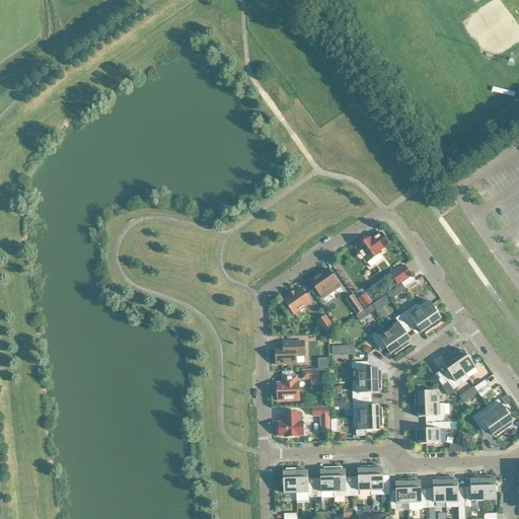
[(509,173),(506,175),(511,186),(515,183),(509,173)]
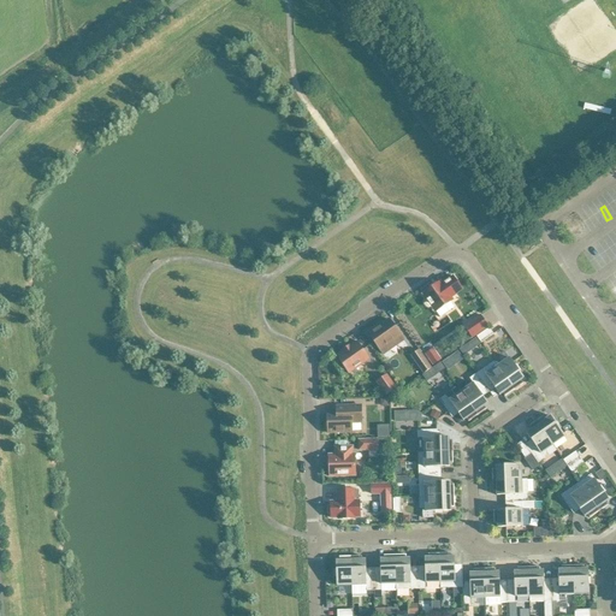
[(431,307),(434,313),(454,300),(451,297),(462,290),(452,277),(442,284),(440,282),(422,295),(426,301),(425,302),(425,304),(426,307),(428,308),(431,307)]
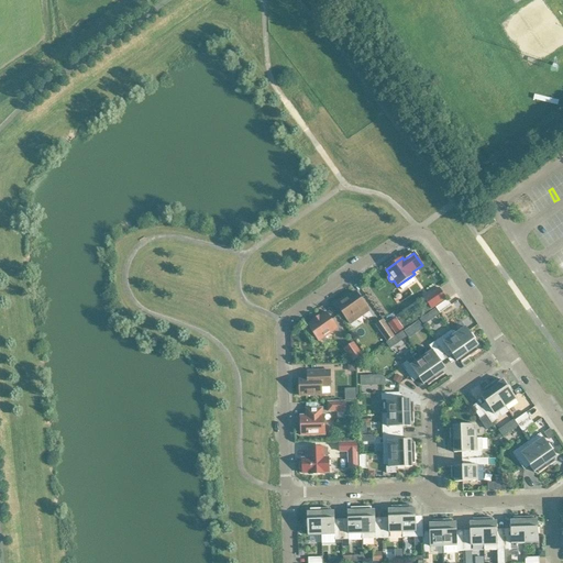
[(446,299),(439,288),(424,298),(432,309),(446,299)]
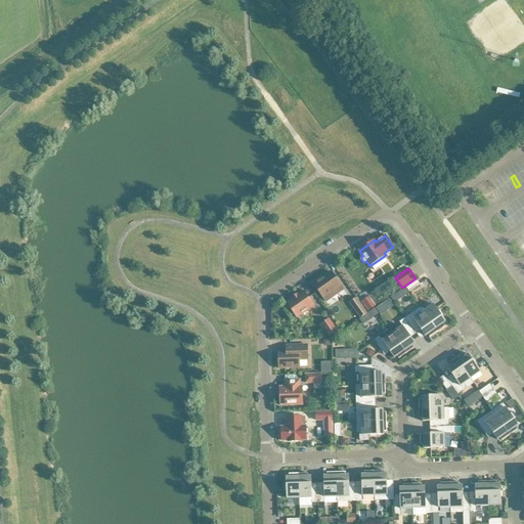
[(323,298),(341,287),(331,272),(321,278),(320,277),(313,282),(323,298)]
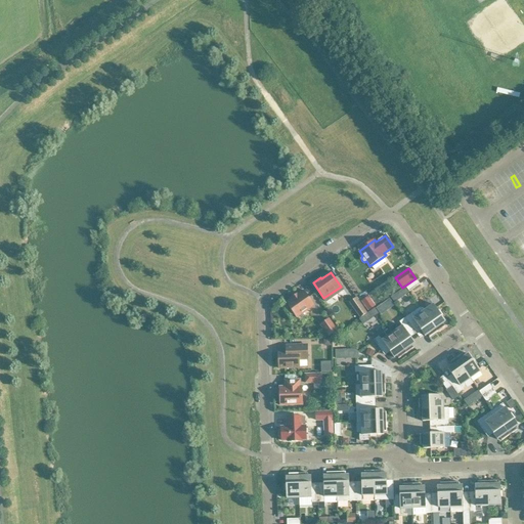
[(405,287),(409,292),(420,285),(417,279),(405,287)]
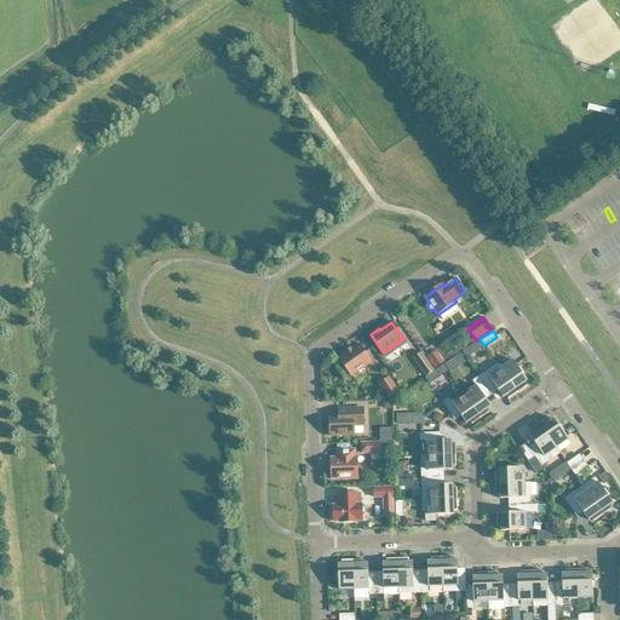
[(351,377),(372,362),(360,344),(352,349),(352,348),(344,352),(345,354),(338,359),(342,365),(339,366),(344,373),(348,372),(351,377)]
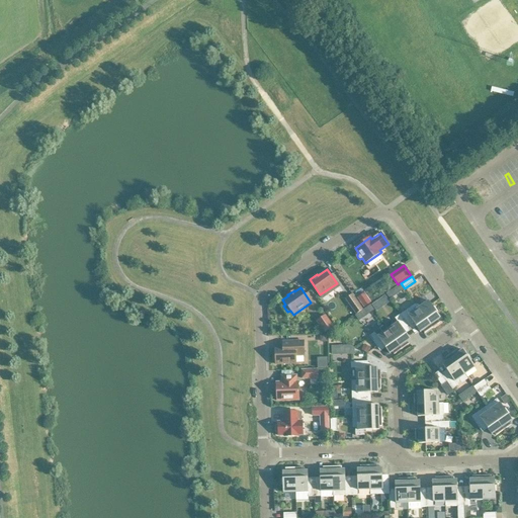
[(345,299),(355,315),(363,310),(352,294),(345,299)]
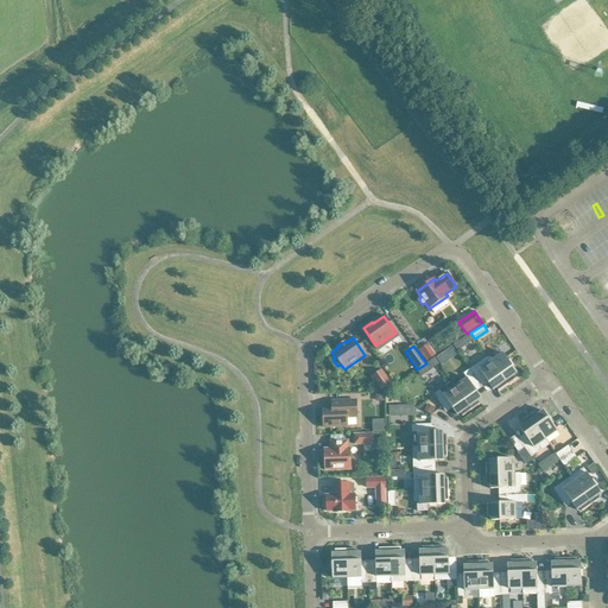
[(460,360),(462,348),(453,346),(449,358),(460,360)]
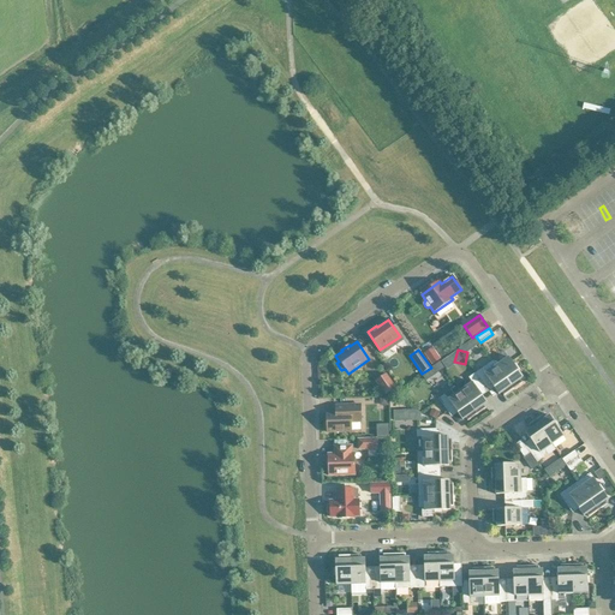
[(435,351),(427,357),(433,364),(440,359),(435,351)]
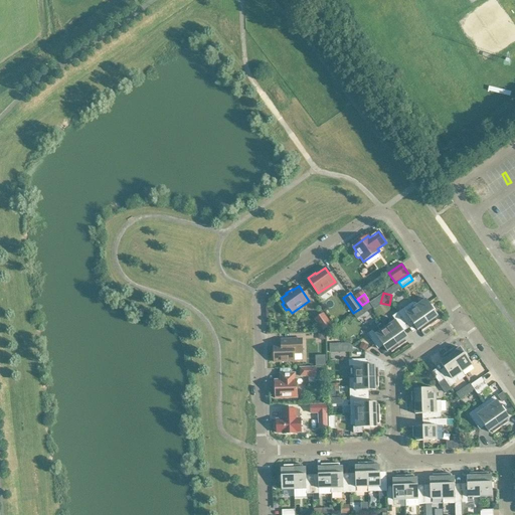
[(412,303),(430,326),(438,321),(436,318),(438,317),(425,300),(415,307),(413,303),(412,303)]
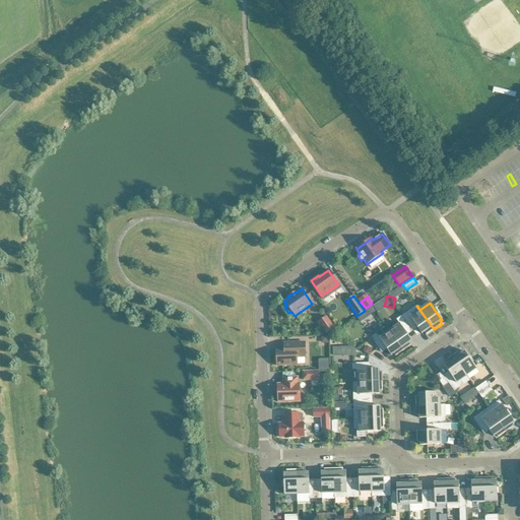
[(427,335),(434,329),(416,306),(401,316),(409,327),(414,323),(421,334),(423,333),(425,332),(427,335)]
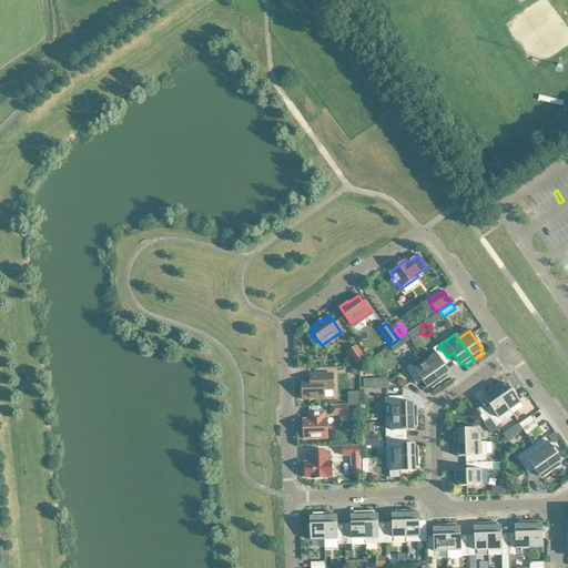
[(346,352),(355,365),(366,357),(356,345),(346,352)]
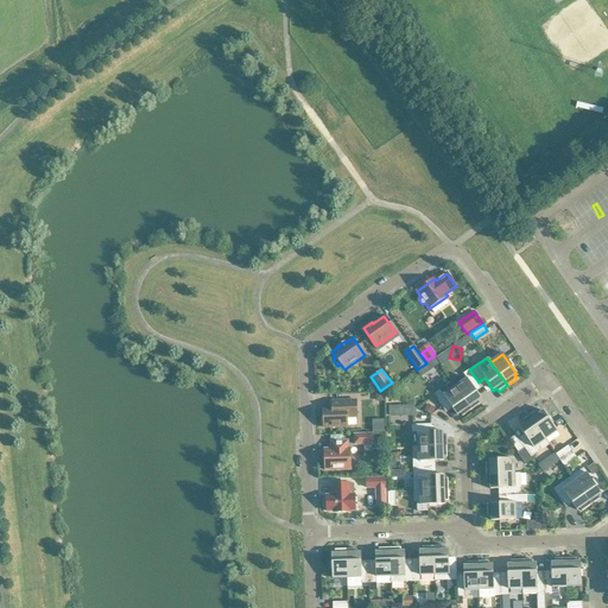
[(473,386),(479,382),(469,369),(463,374),(467,379),(455,387),(472,410),(481,404),(479,400),(480,399),(481,399),(473,386)]
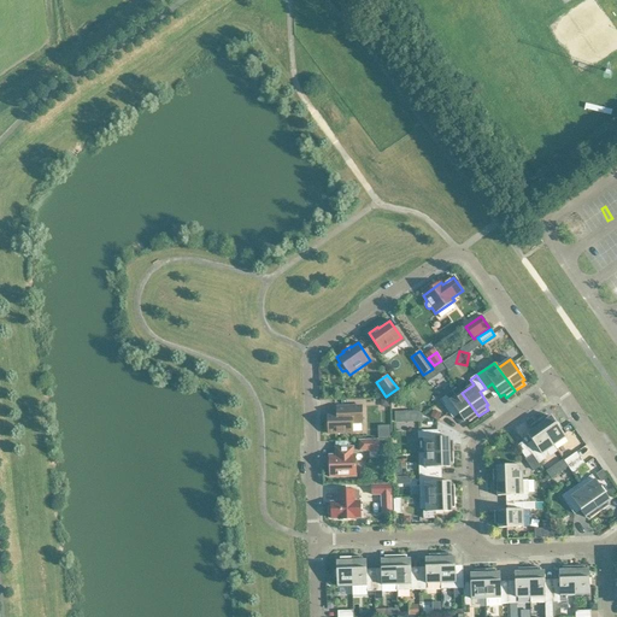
[(462,393),(459,388),(440,401),(448,413),(454,409),(464,422),(466,419),(469,423),(479,416),(462,393)]
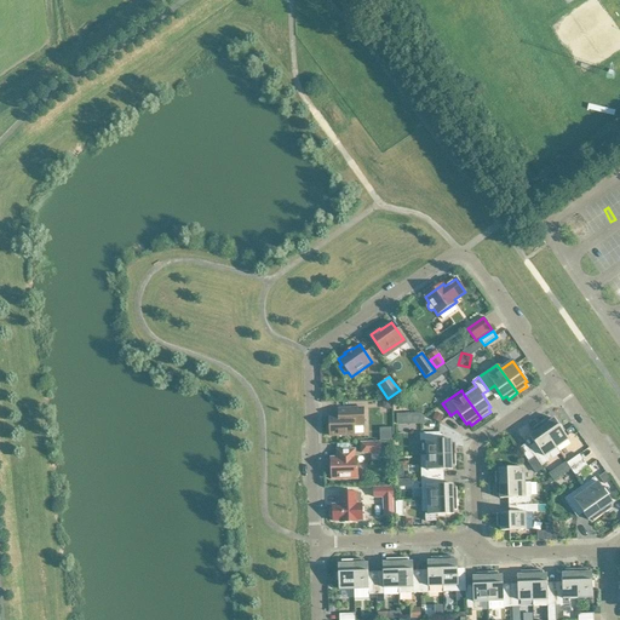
[(339,409),(339,417),(329,417),(331,436),(354,436),(354,426),(363,425),(363,408),(339,409)]
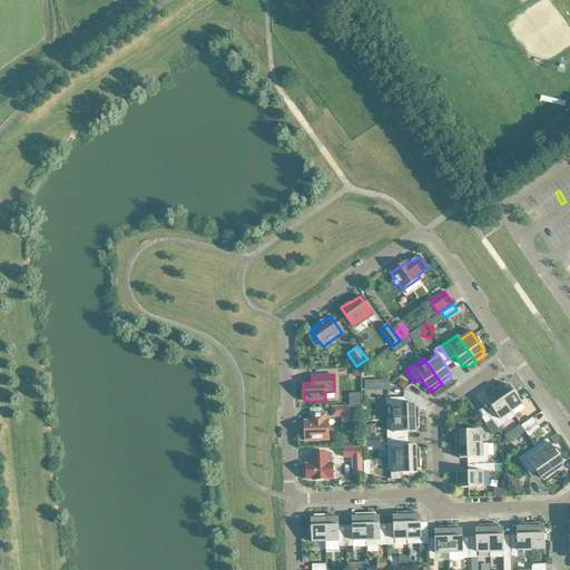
[(495,391),(511,412),(522,404),(509,385),(509,386),(507,387),(504,384),(495,391)]
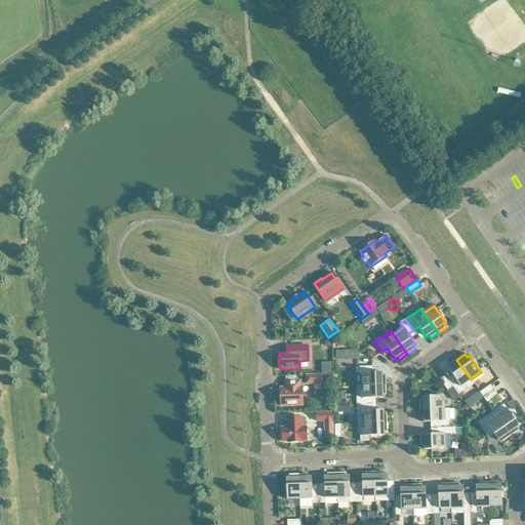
[(460,387),(471,379),(456,360),(449,365),(451,368),(449,369),(448,369),(456,380),(451,385),(458,395),(463,391),(460,387)]
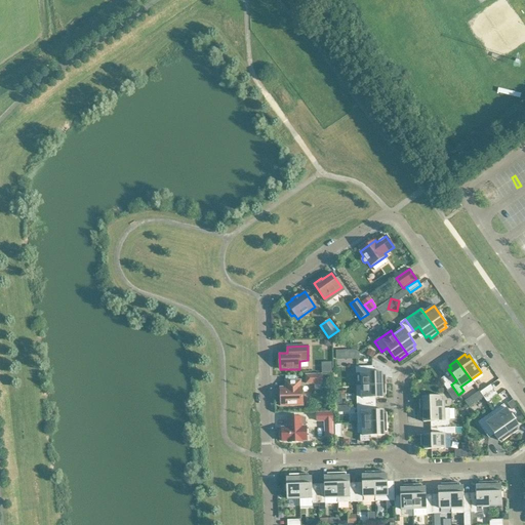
[(356,373),(356,387),(386,385),(386,375),(382,375),(382,373),(382,372),(369,373),(368,367),(356,367),(356,373)]
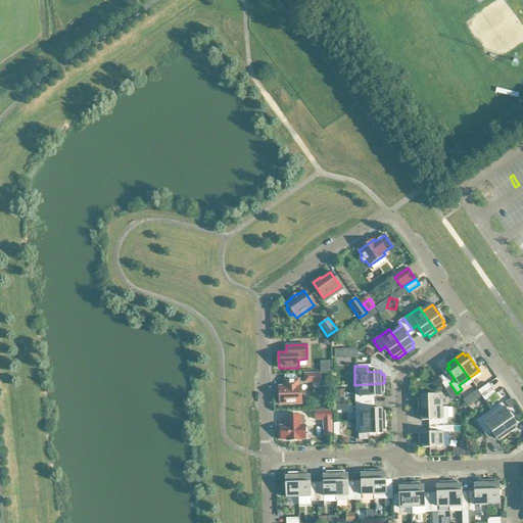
[(304,374),(305,382),(321,382),(320,374),(304,374)]
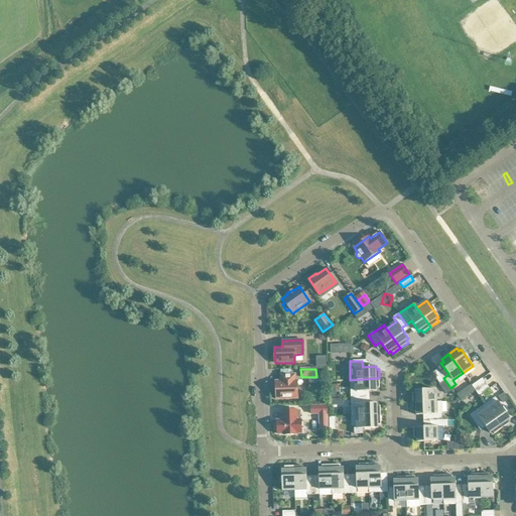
[(450,388),(443,378),(437,370),(432,373),(439,384),(444,380),(450,388)]
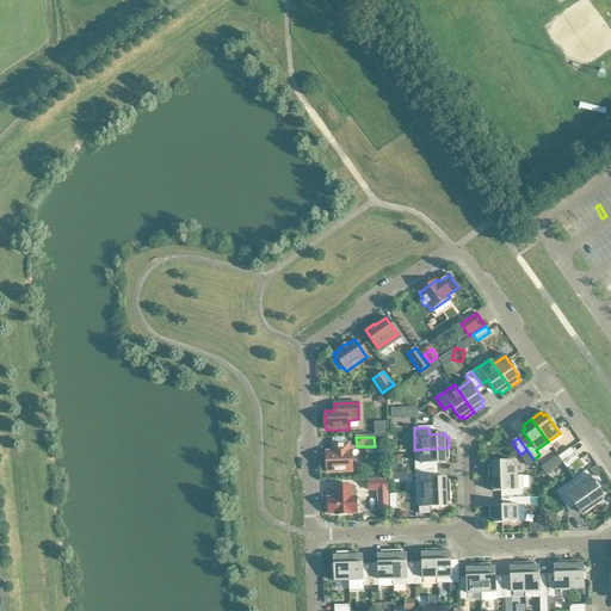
[(326,451),(326,458),(327,473),(352,473),(352,451),(350,451),(350,444),(332,444),(333,451),(326,451)]
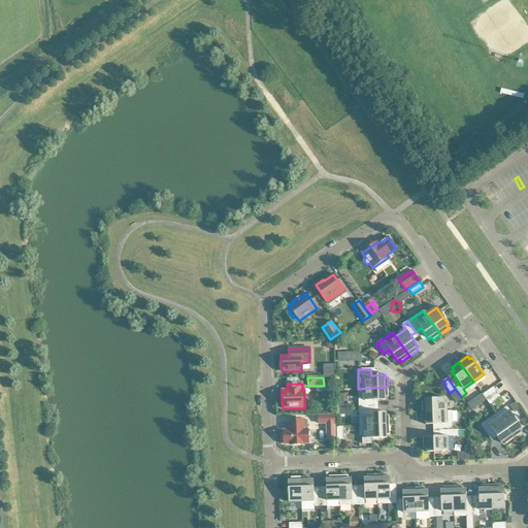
[(359,407),(372,407),(371,400),(386,400),(386,399),(385,399),(385,397),(389,397),(388,387),(358,389),(359,407)]
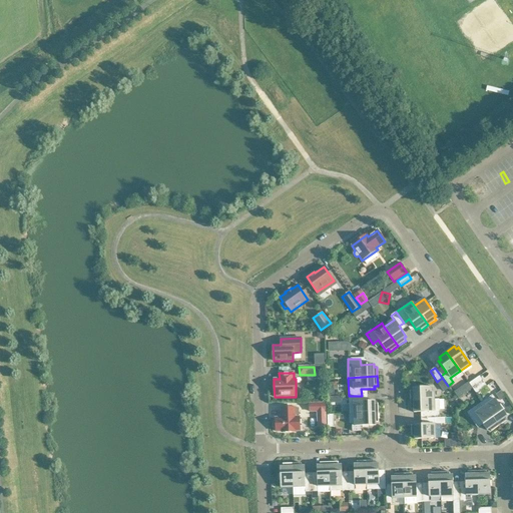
[(473,389),(483,382),(479,376),(469,384),(473,389)]
